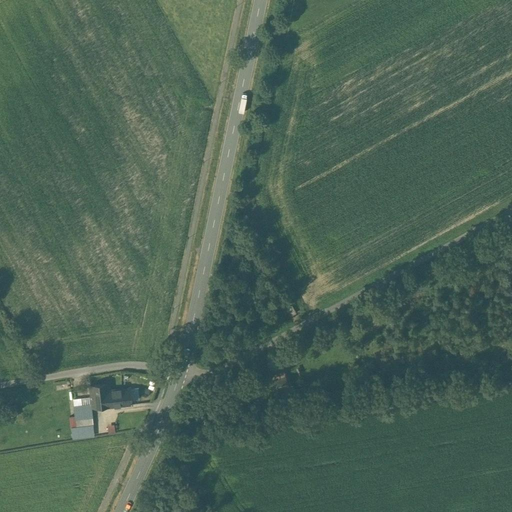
[(292,304),(287,307),(291,315),(296,312),(292,304)]
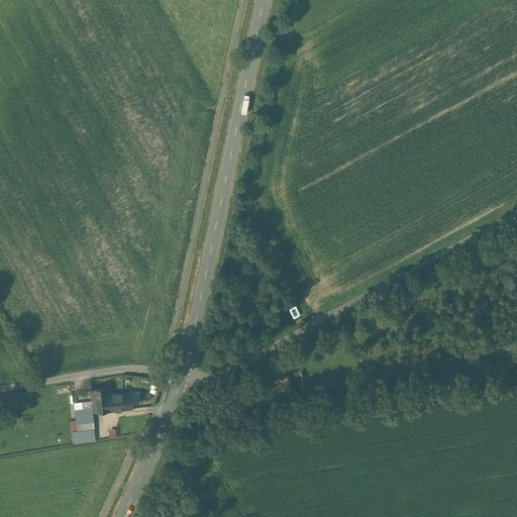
[(287,374),(268,381),(270,387),(289,381),(287,374)]
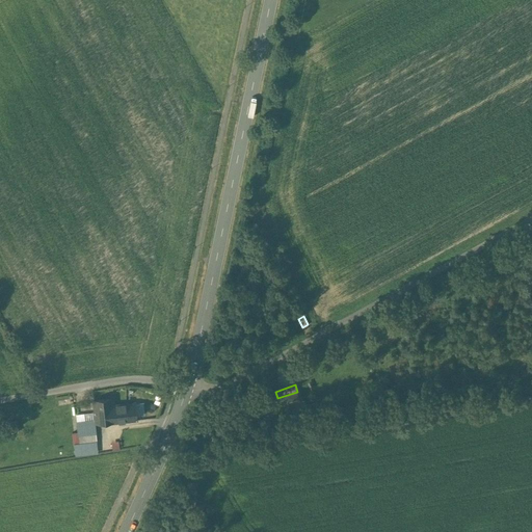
[(297,392),(277,398),(281,407),(300,401),(297,392)]
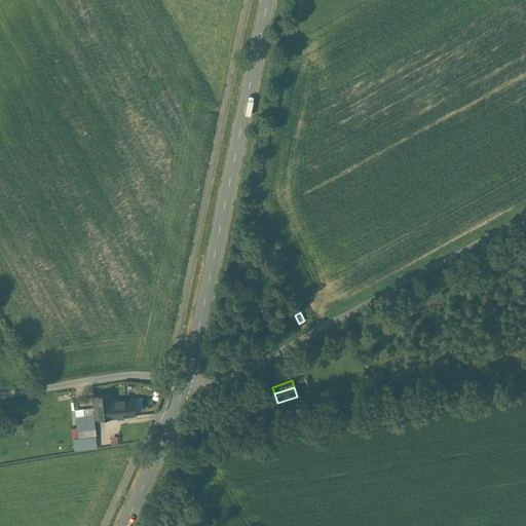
[(111,393),(94,397),(96,418),(111,416),(109,401),(112,401),(111,393)]
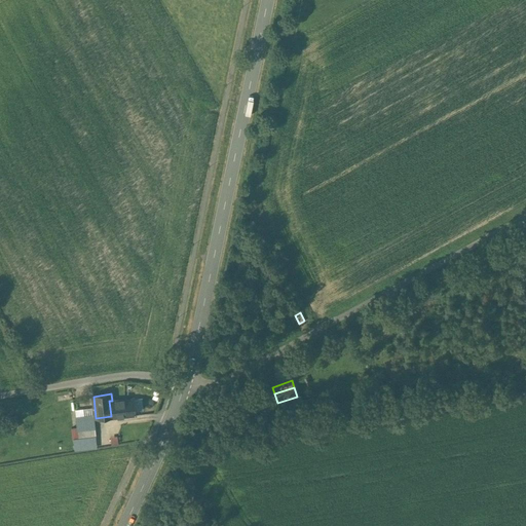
[(112,401),(109,401),(111,416),(111,418),(136,415),(134,399),(112,401)]
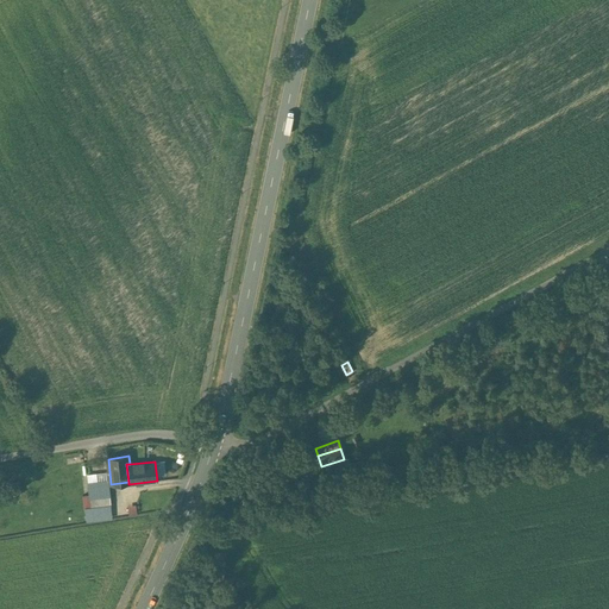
[(5,495),(23,491),(20,481),(4,484),(5,495)]
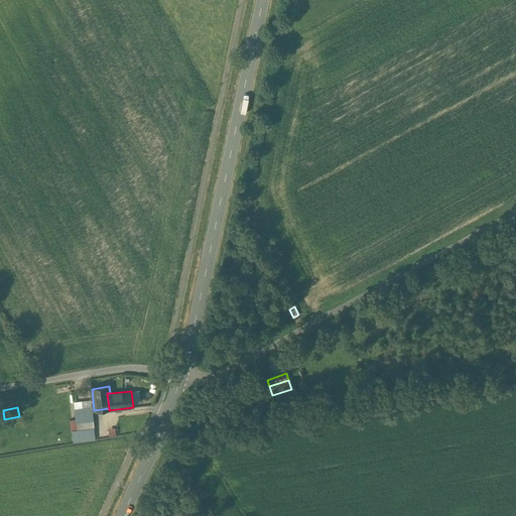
[(93,411),(76,413),(77,422),(82,421),(83,429),(95,428),(93,411)]
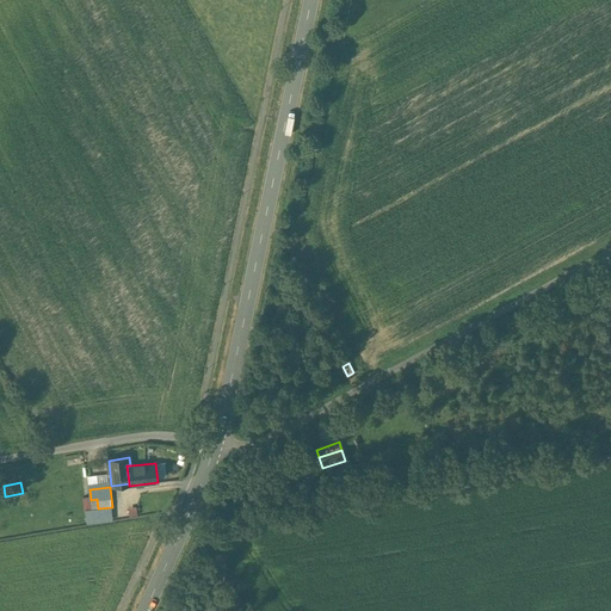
[(112,519),(112,507),(98,508),(91,510),(86,511),(87,524),(112,519)]
